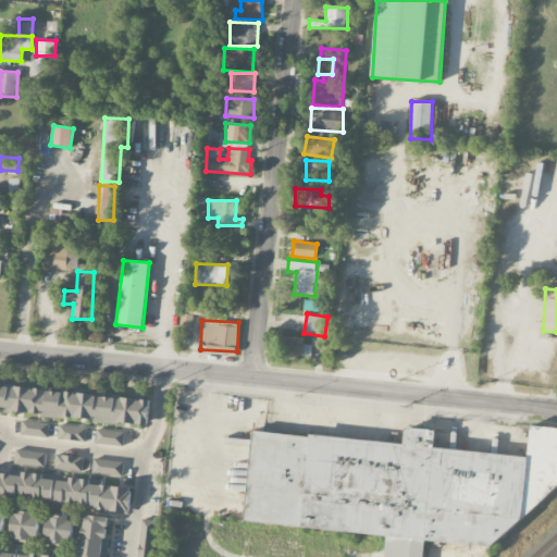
[(304,336),(281,337),(282,357),(304,357),(304,336)]
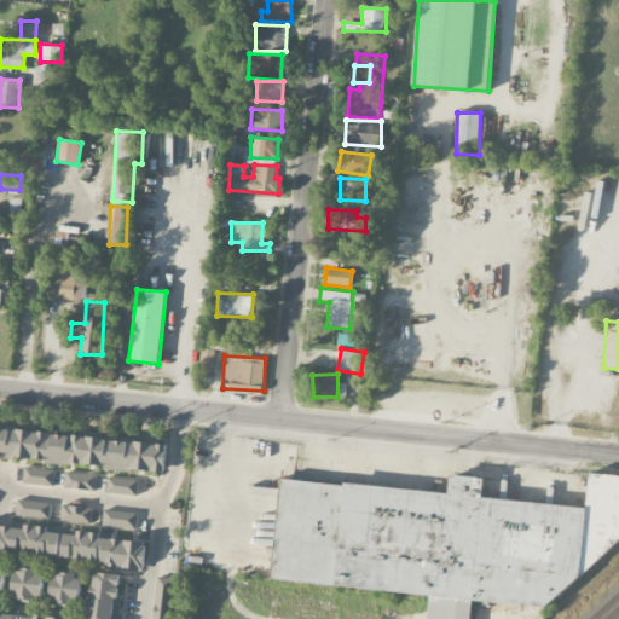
[(0,458),(165,472),(167,445),(109,440),(109,438),(0,428),(0,458)]
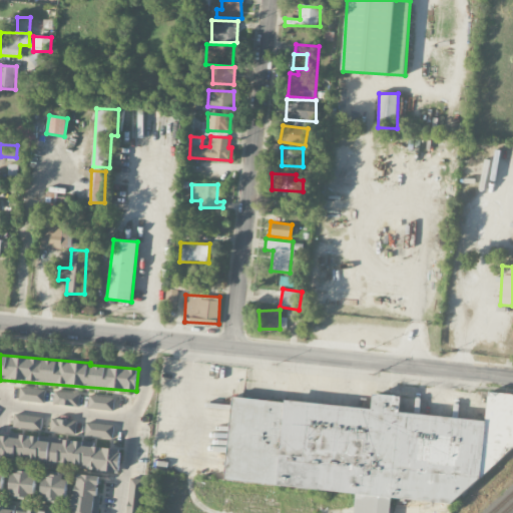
[(46,389),(20,387),(19,400),(44,403),(46,389)]
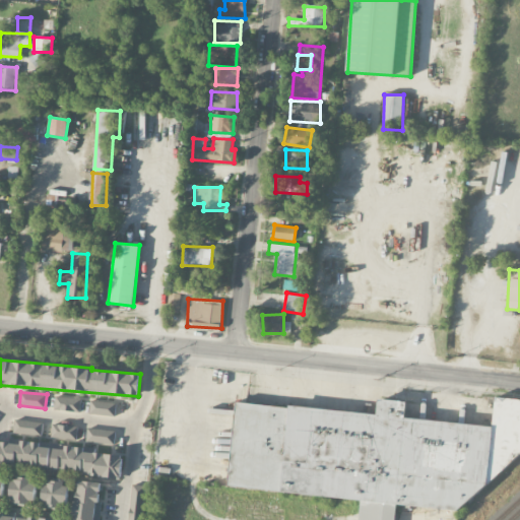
[(229,488),(361,500),(359,519),(395,519),(397,505),(457,510),(519,454),(519,399),(496,397),(492,400),(490,426),(406,418),(407,401),(379,399),(377,414),(290,406),(289,407),(236,402),(229,488)]
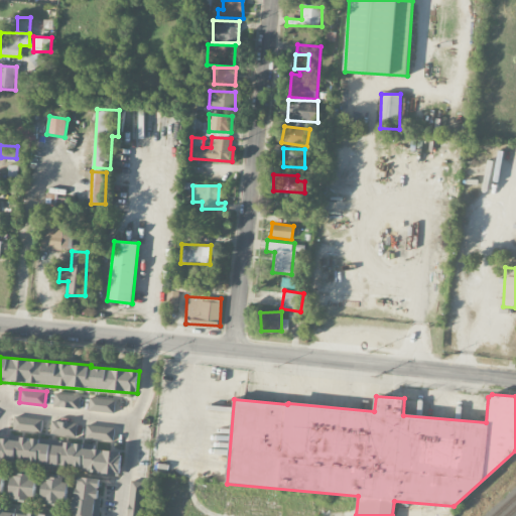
[(89,411),(114,413),(115,399),(90,397),(89,411)]
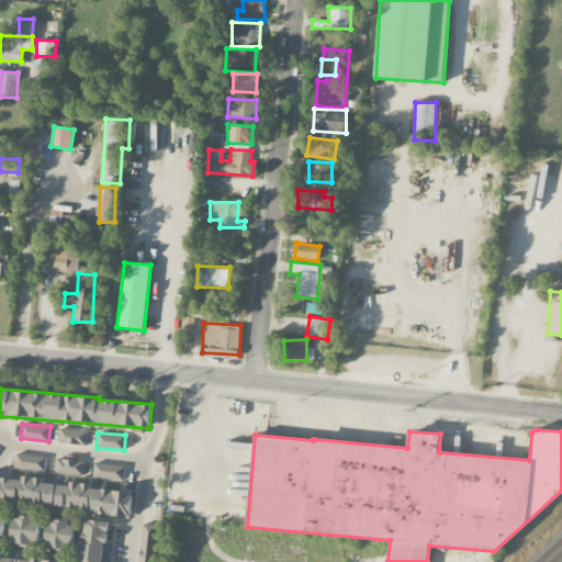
[(46,456),(15,454),(14,471),(45,472),(46,456)]
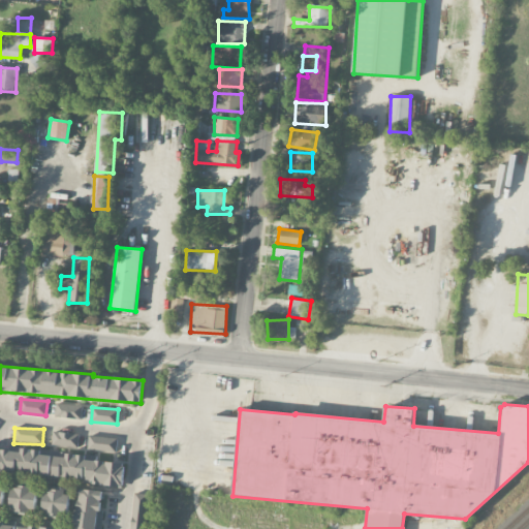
[(79,447),(79,434),(53,432),(53,446),(79,447)]
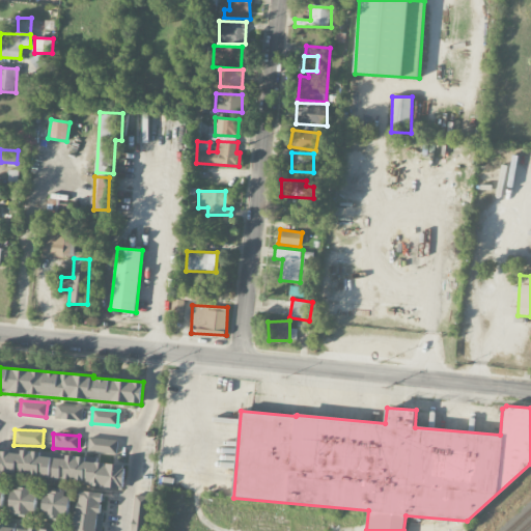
[(118,441),(89,437),(88,449),(116,453),(118,441)]
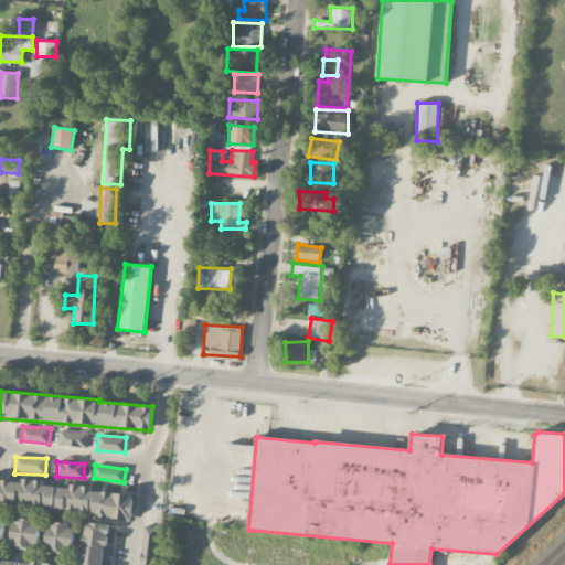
[(0,504),(52,510),(54,488),(43,487),(43,481),(23,479),(22,482),(0,479),(0,504)]
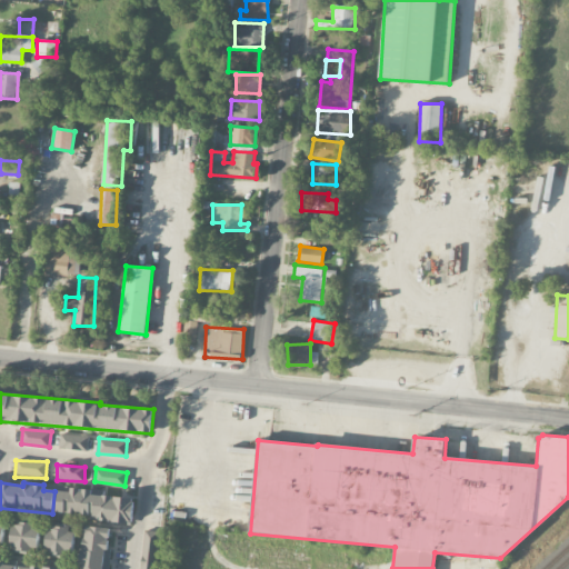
[(57,515),(132,521),(135,499),(92,495),(92,489),(70,488),(69,492),(58,491),(57,515)]
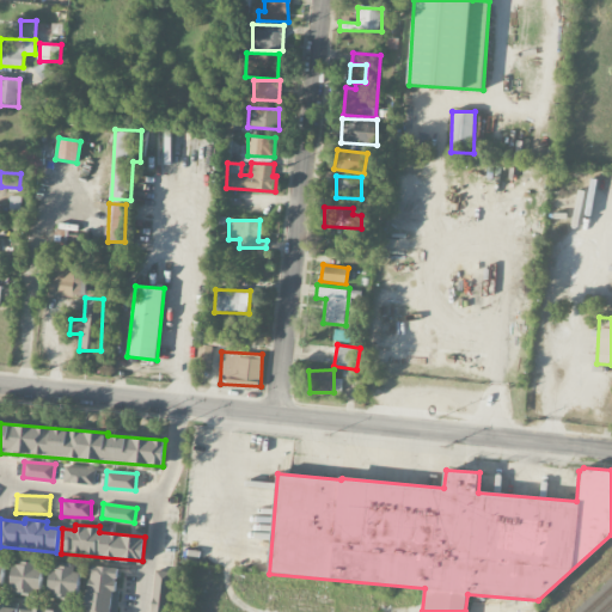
[(40,595),(41,563),(13,562),(12,595),(40,595)]
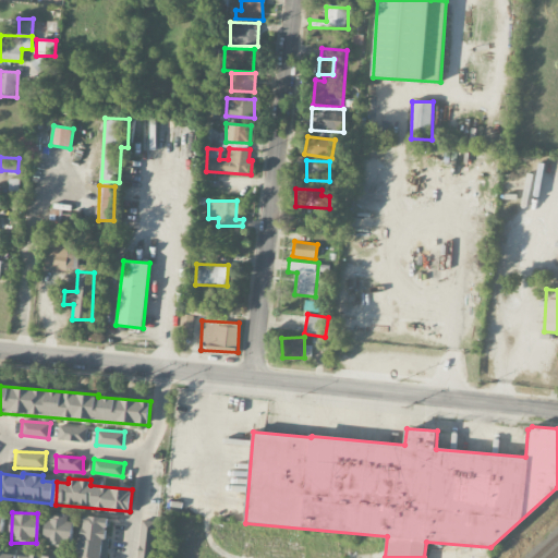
[(46,544),(71,546),(73,516),(49,513),(46,544)]
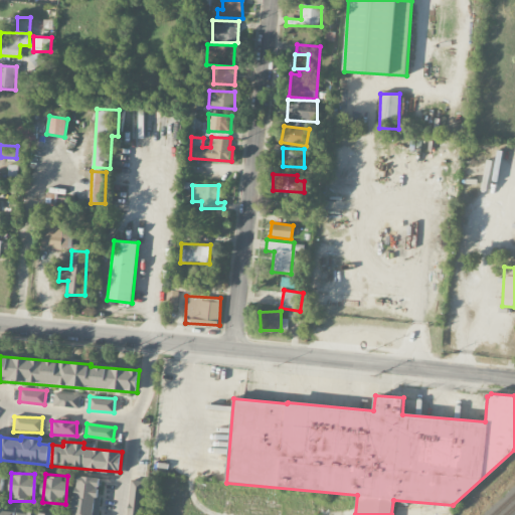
[(95,514),(98,478),(74,476),(71,514),(95,514)]
